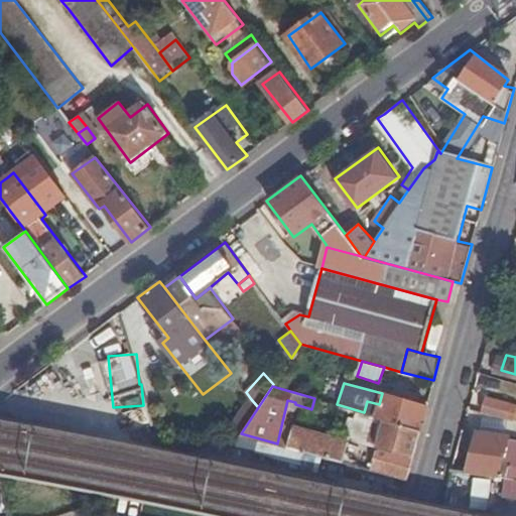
[(367,413),(419,429),(427,405),(382,393),(379,404),(367,401),(364,412),(367,413)]
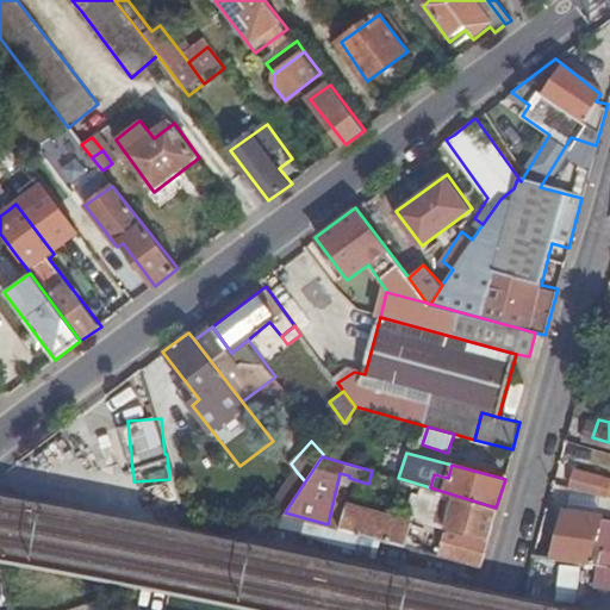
[(609,480),(574,471),(570,490),(609,499),(609,480)]
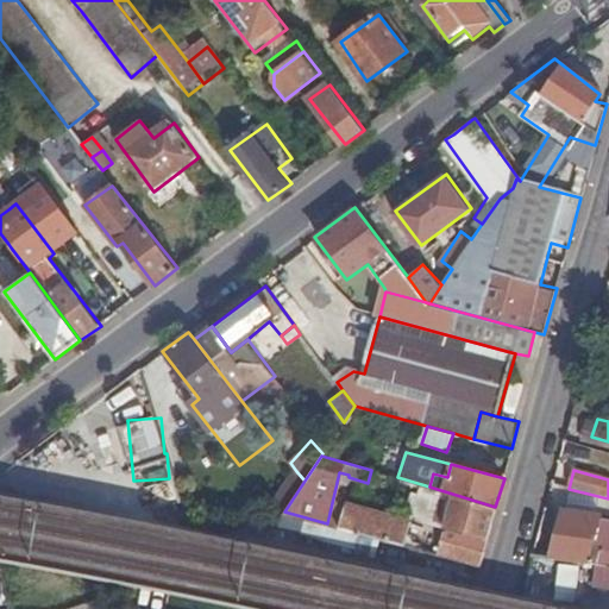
[(276,501),(287,508),(305,481),(296,471),(276,501)]
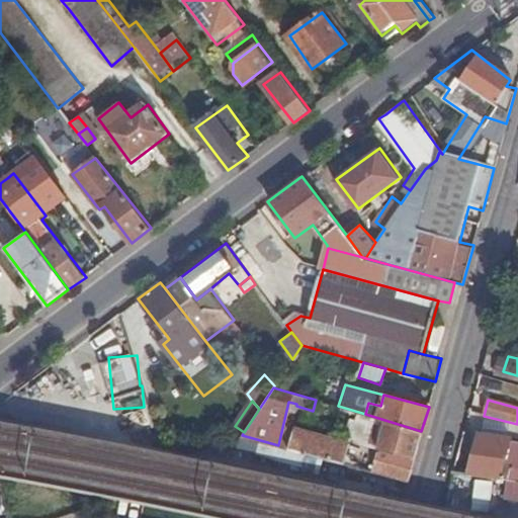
[(372,469),(408,480),(421,431),(368,415),(360,442),(378,447),(372,469)]
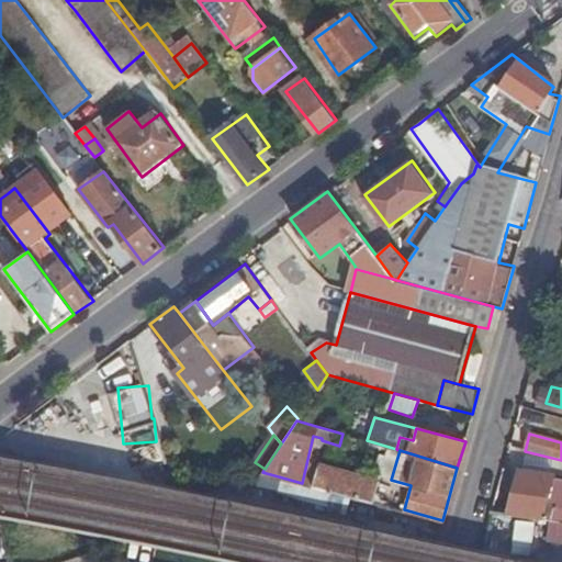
[(314,486),(347,495),(374,502),(380,480),(319,463),(314,486)]
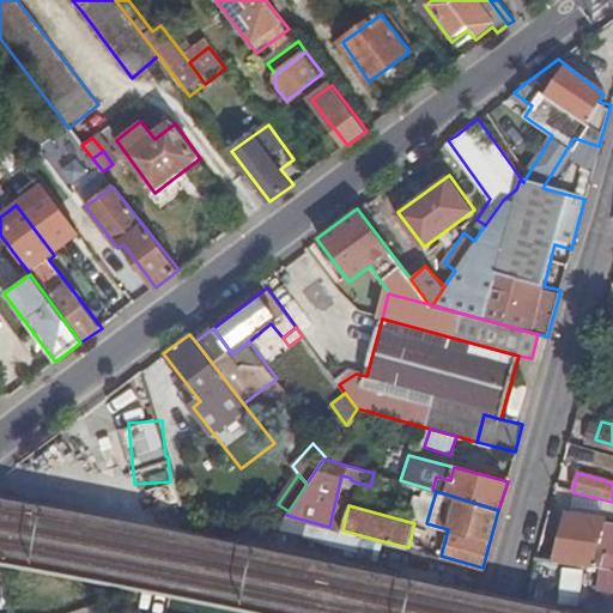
[(566,514),(556,562),(592,566),(605,520),(605,517),(566,514)]
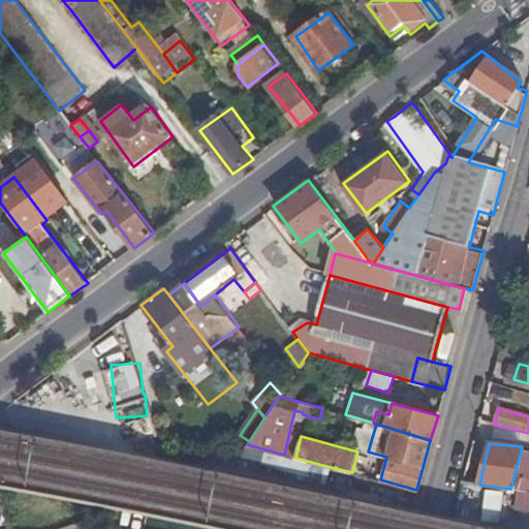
[(528,480),(528,449),(522,448),(510,489),(526,491),(528,480)]
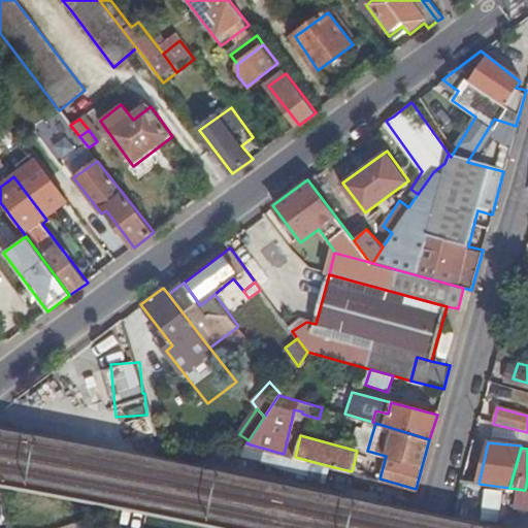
[(484,518),(503,520),(506,489),(487,487),(484,518)]
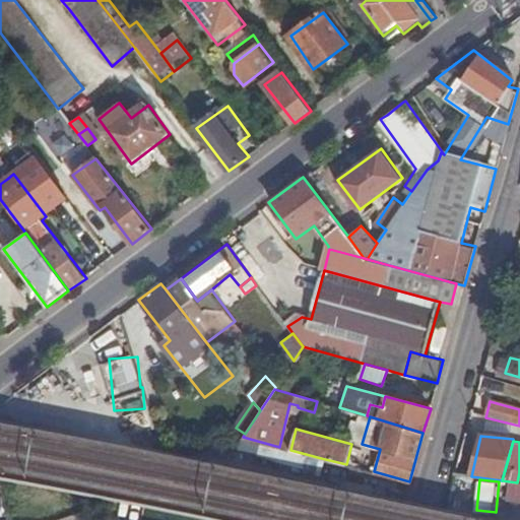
[(83,519),(80,510),(48,519),(83,519)]
